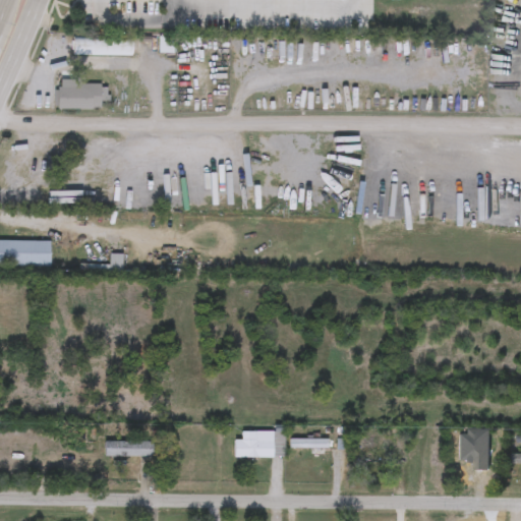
[(118,51),(77,51),(77,38),(118,38),(118,51)]
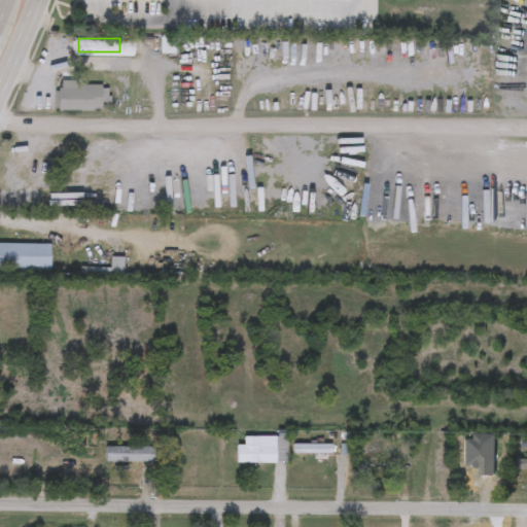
[(58,80),(107,81),(106,109),(57,108),(58,80)]
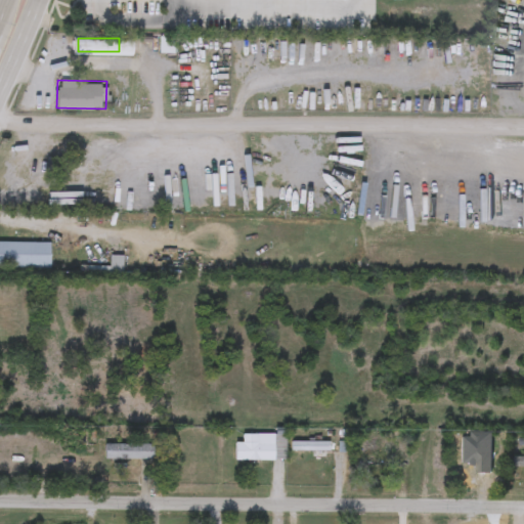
[(0,265),(0,239),(50,239),(50,265),(0,265)]
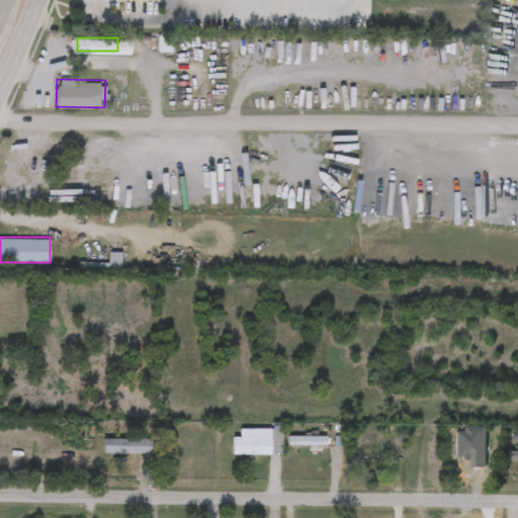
[(233,435),(239,435),(239,428),(282,428),(282,453),(233,453),(233,435)]
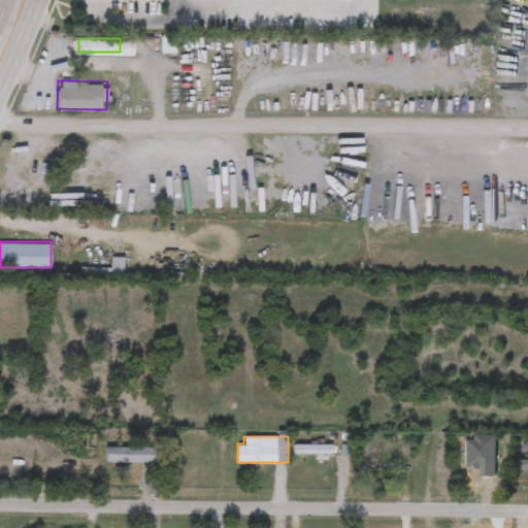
[(294,443),(331,443),(331,459),(316,459),(316,454),(294,454),(294,443)]
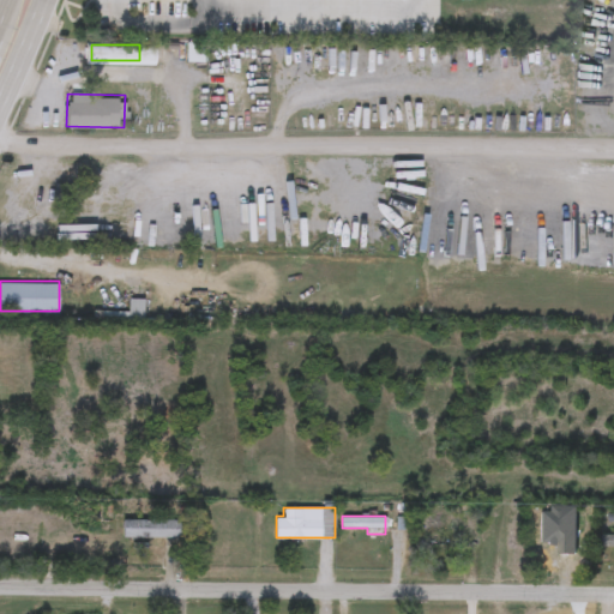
[(179,535),(120,535),(120,518),(179,518),(179,535)]
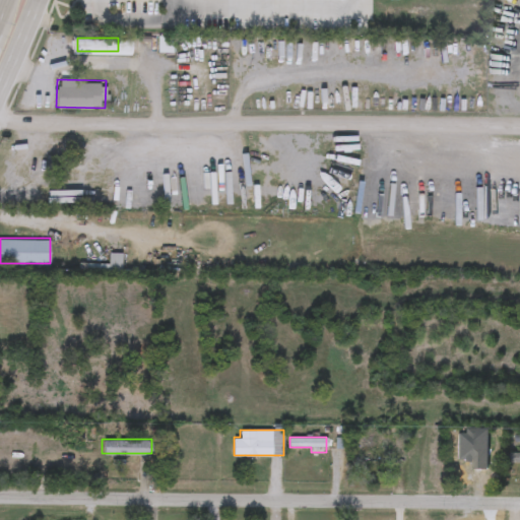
[(519,460),(510,460),(510,451),(519,451),(519,460)]
